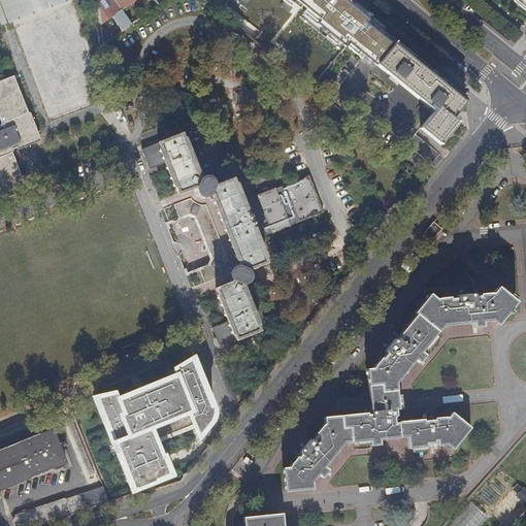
[(4,0),(10,18),(13,17),(58,0),(4,0)]
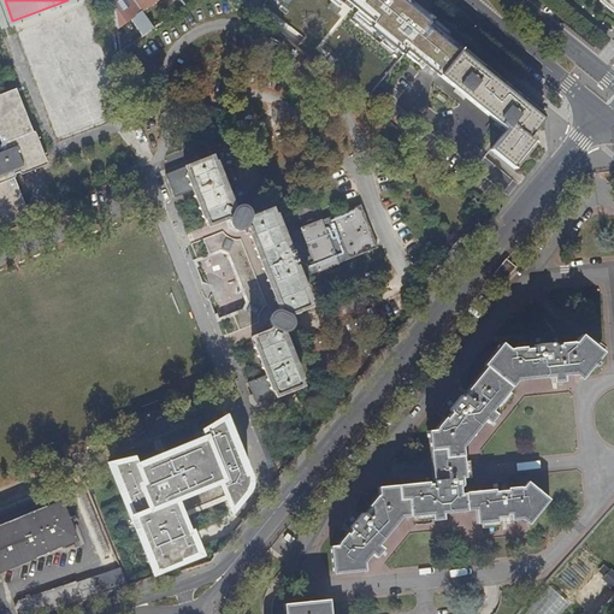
[(113,0),(114,5),(123,51),(193,0),(113,0)]
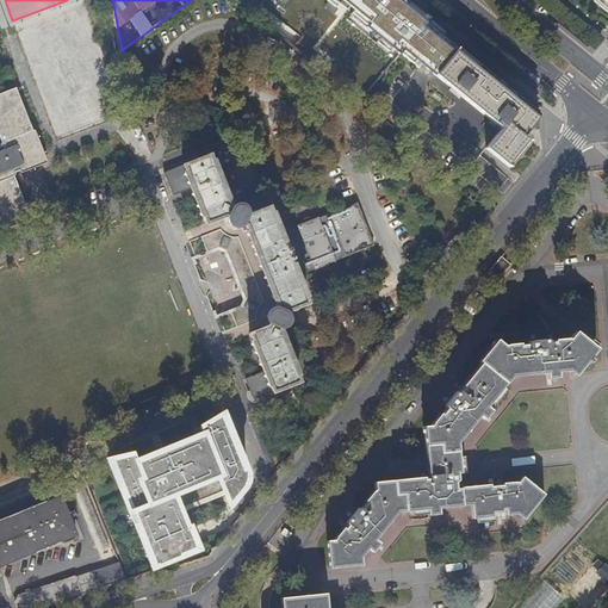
[(346,0),(360,11),(347,29),(351,32),(353,29),(364,36),(392,0),(346,0)]
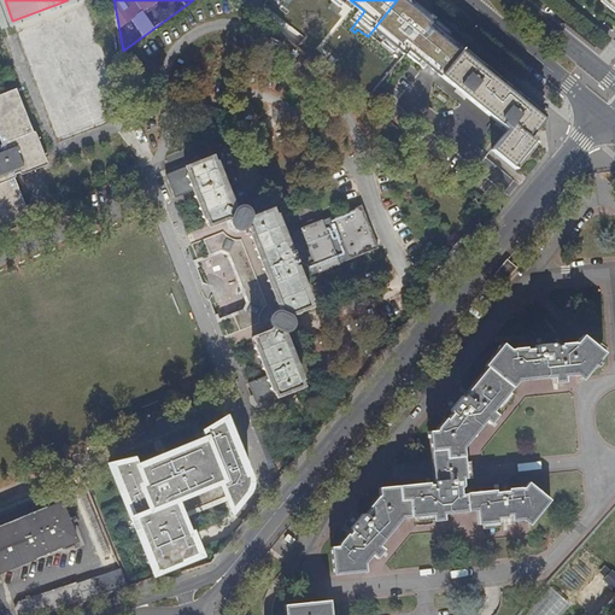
[(428,27),(408,53),(426,68),(447,42),(428,27)]
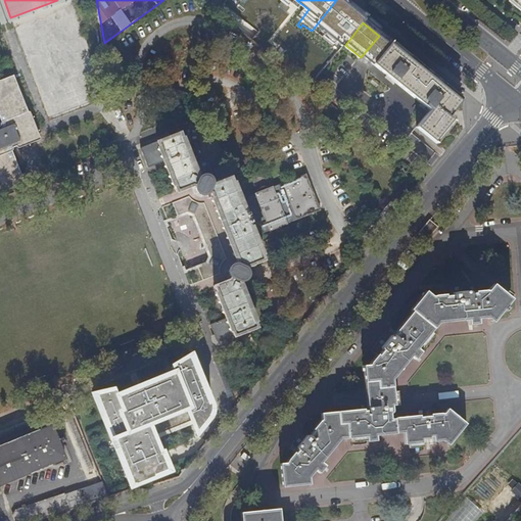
[(464,98),(392,41),(376,61),(432,108),(421,124),(439,138),(457,115),(455,114),(457,111),(455,109),(464,98)]
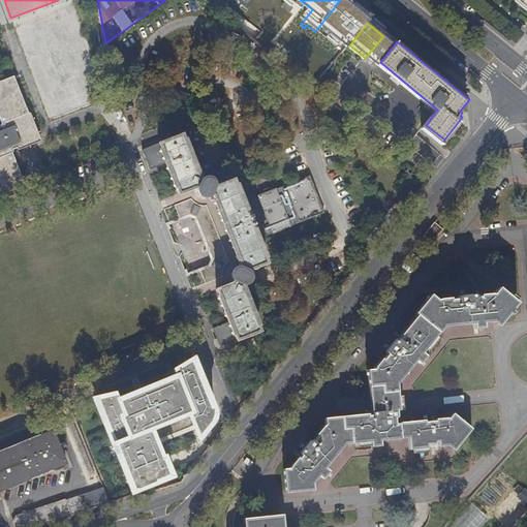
[(0,193),(2,199),(28,189),(13,152),(14,152),(13,150),(19,148),(20,149),(34,144),(41,141),(31,114),(29,115),(14,78),(7,80),(0,82),(0,115),(3,124),(2,126),(0,126),(0,193)]
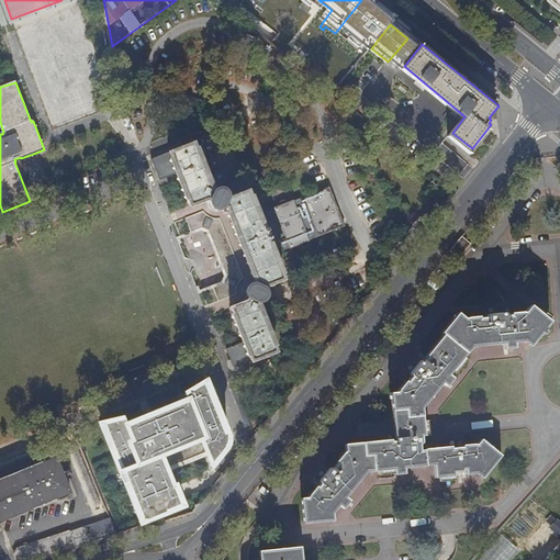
[(192,205),(209,199),(214,190),(194,143),(153,159),(161,179),(178,172),(192,205)]
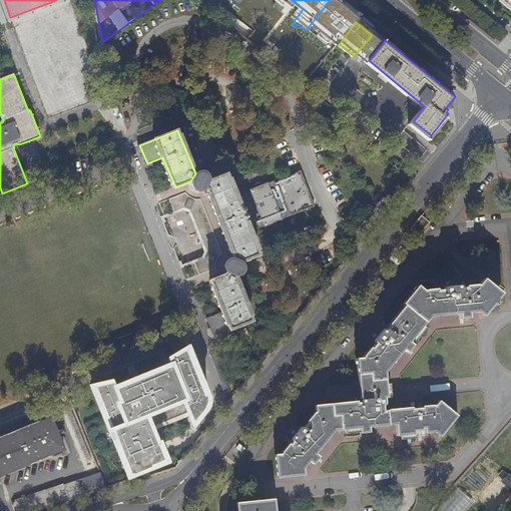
[(195,173),(190,181),(192,182),(193,185),(195,187),(197,189),(200,189),(202,189),(204,188),(208,189),(234,254),(233,259),(231,260),(229,261),(227,262),(226,265),(226,268),(227,271),(225,274),(211,280),(224,312),(208,318),(215,335),(252,320),(235,277),(236,275),(238,274),(240,274),(242,272),(243,270),(243,268),(243,265),(241,263),(242,261),(260,253),(251,233),(262,229),(261,227),(309,207),(316,204),(302,169),(293,172),(246,191),(245,189),(235,193),(227,172),(210,179),(209,178),(207,175),(205,173),(203,172),(200,172),(198,174),(195,173)]
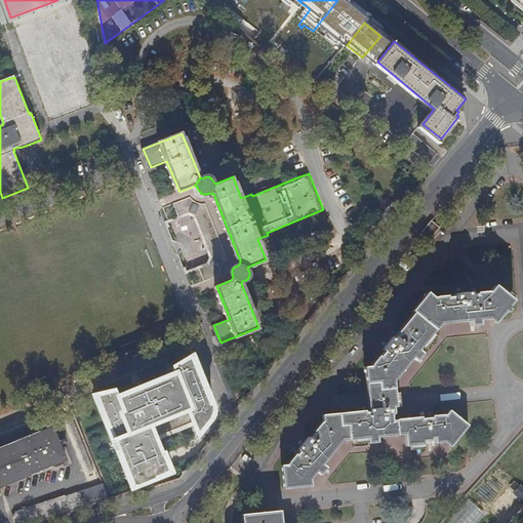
[(443,225),(434,217),(421,234),(430,241),(443,225)]
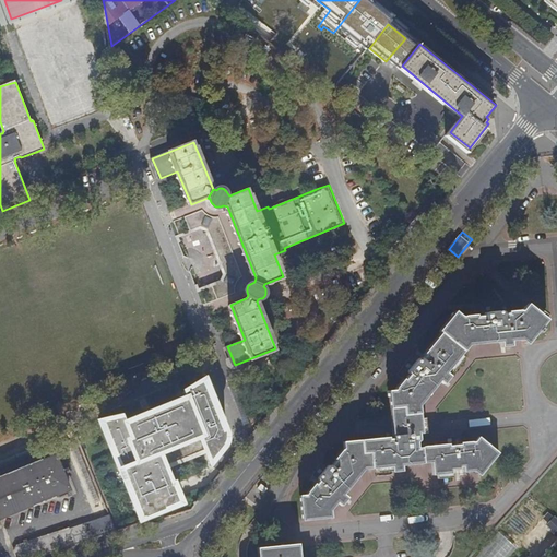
[(316,482),(308,493),(301,494),(304,518),(329,516),(328,506),(335,497),(334,496),(341,488),(345,492),(359,475),(356,473),(364,463),(374,462),(374,466),(392,464),(392,459),(403,458),(403,463),(425,462),(424,458),(434,458),(434,461),(435,473),(454,471),(454,467),(462,467),(461,464),(464,464),(465,465),(475,464),(484,472),(500,451),(480,435),(475,440),(462,441),(462,442),(457,442),(455,435),(445,436),(446,442),(418,445),(417,439),(423,438),(422,431),(424,430),(423,412),(418,412),(417,402),(425,393),(428,396),(442,378),(438,375),(445,367),(449,370),(465,350),(462,347),(469,340),(480,339),(480,342),(502,340),(501,335),(512,334),(512,335),(524,334),(531,340),(538,329),(542,331),(545,327),(542,324),(546,319),(528,304),(523,308),(509,309),(509,312),(505,312),(504,304),(501,303),(498,303),(476,305),(477,312),(463,315),(459,310),(425,352),(426,353),(424,356),(418,352),(415,352),(414,353),(399,371),(404,376),(395,388),(390,389),(392,413),(393,429),(383,430),(384,435),(345,439),(345,445),(336,455),(339,457),(333,464),(330,462),(328,464),(322,460),(316,470),(315,472),(316,474),(321,478),(318,483),(316,482)]
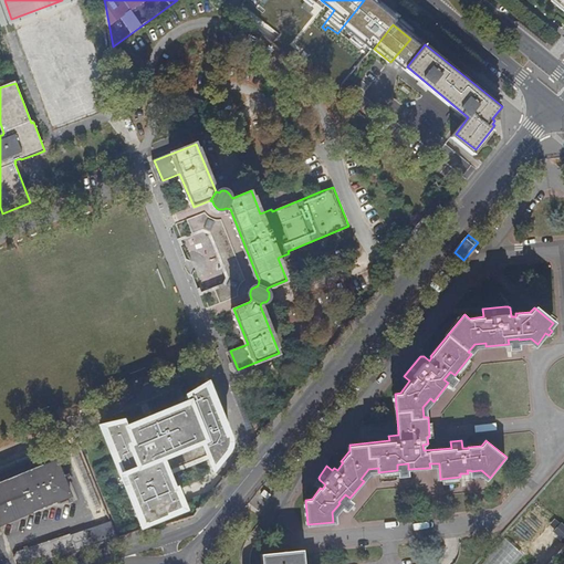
[(535,346),(538,344),(531,338),(519,340),(519,338),(508,340),(509,344),(509,348),(519,347),(519,343),(529,342),(535,346)]
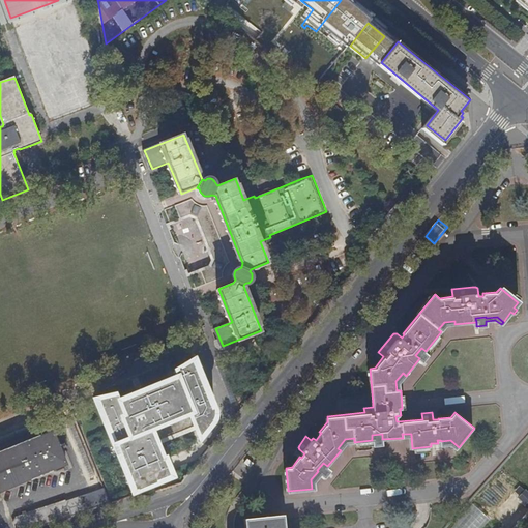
[(446,325),(455,324),(455,321),(444,322),(438,329),(441,331),(446,325)]
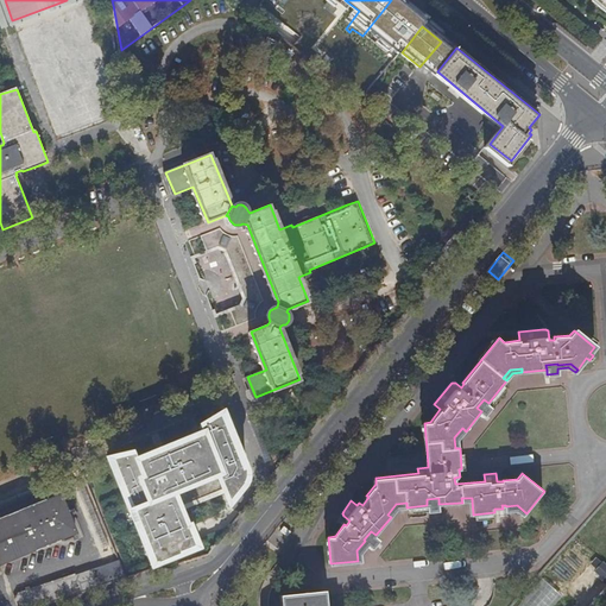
[(492,406),(488,403),(484,399),(477,408),(481,411),(485,415),(492,406)]
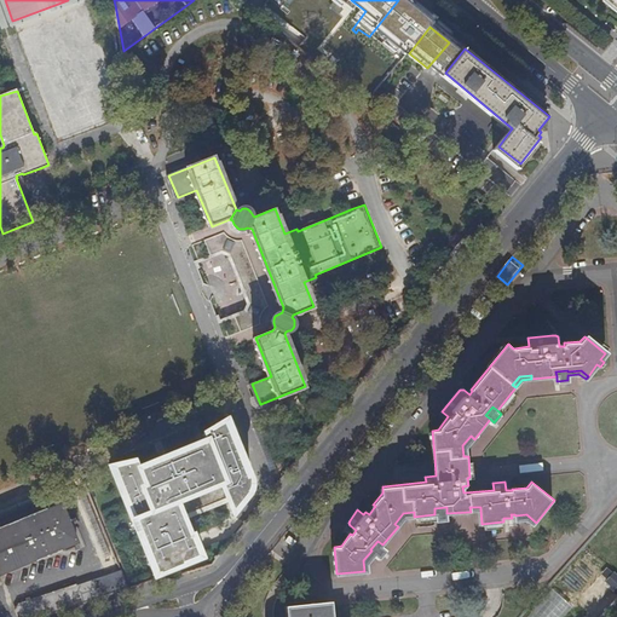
[(153,574),(201,554),(192,534),(190,535),(183,515),(228,499),(234,513),(236,512),(235,508),(236,507),(237,508),(238,506),(237,505),(246,495),(247,496),(248,494),(248,492),(248,491),(251,494),(252,492),(248,489),(249,483),(249,478),(253,477),(252,474),(247,477),(246,474),(248,473),(246,470),(243,470),(238,457),(241,456),(240,453),(237,453),(232,442),(235,440),(234,438),(232,438),(226,425),(229,425),(228,421),(225,422),(225,421),(229,419),(228,416),(203,432),(203,433),(207,433),(208,436),(206,437),(206,438),(192,444),(191,442),(188,443),(189,445),(178,450),(176,447),(173,448),(174,451),(159,457),(157,455),(155,455),(155,459),(143,465),(142,463),(139,463),(138,460),(139,459),(139,457),(110,463),(111,465),(114,465),(116,468),(117,468),(122,480),(121,482),(122,484),(128,496),(126,497),(127,500),(130,500),(136,514),(133,514),(134,518),(136,518),(142,531),(140,532),(142,535),(143,535),(148,547),(146,547),(148,551),(149,551),(155,564),(153,565),(154,569),(156,568),(156,570),(151,572),(153,574)]
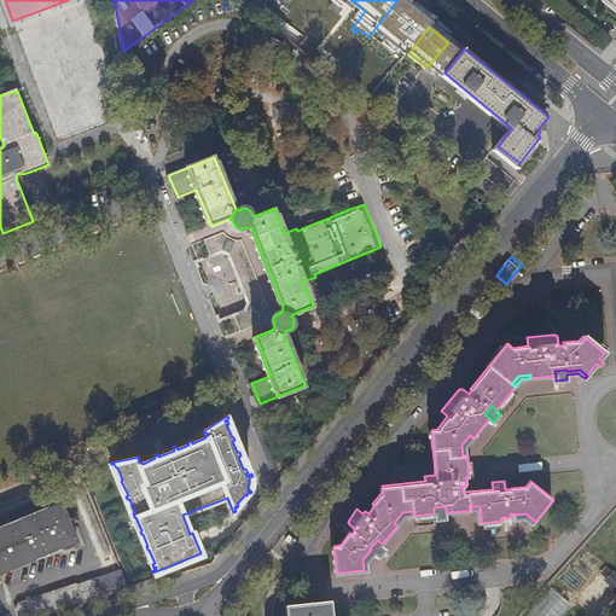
[(466,446),(474,439),(470,435),(462,445),(463,455),(468,455),(466,446)]
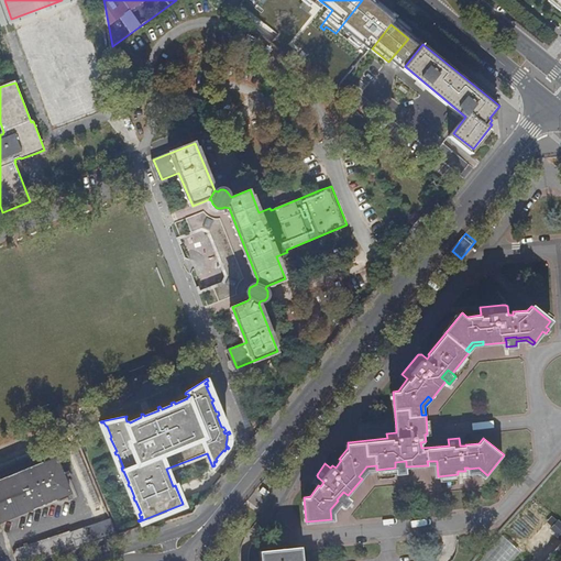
[(57,458),(0,481),(0,526),(2,525),(1,521),(72,493),(57,458)]
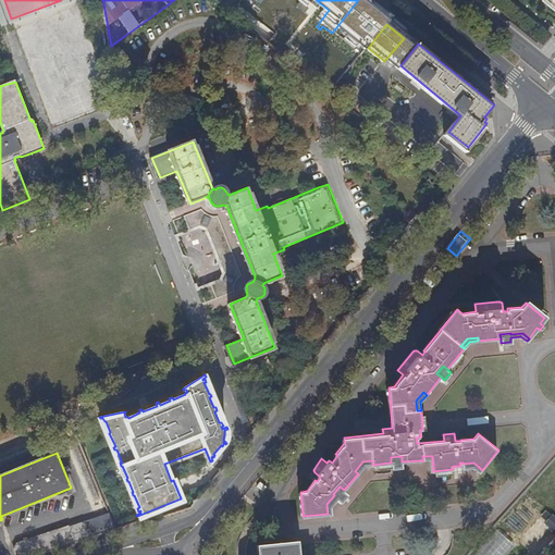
[(403,466),(402,461),(402,456),(391,457),(391,463),(392,468),(403,466)]
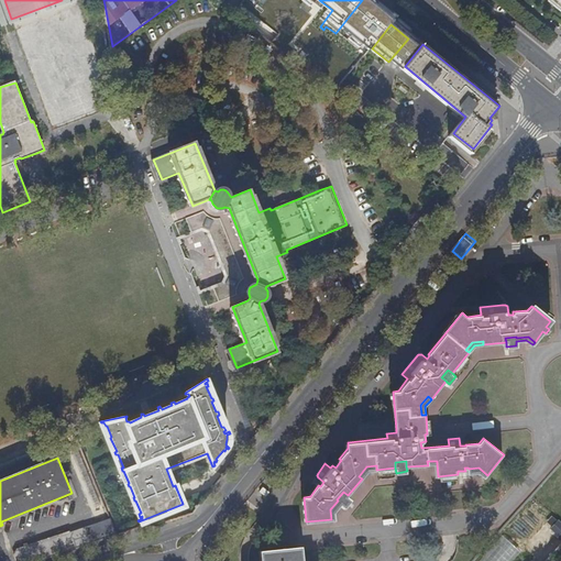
[(367,471),(376,470),(376,465),(366,466),(359,476),(362,479),(367,471)]
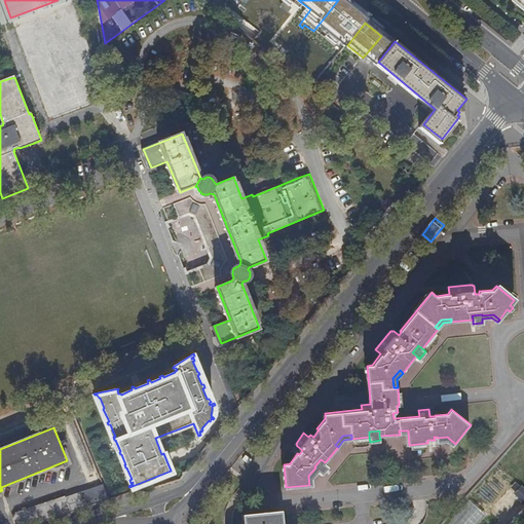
[(453,446),(455,444),(447,437),(438,438),(438,442),(446,441),(453,446)]
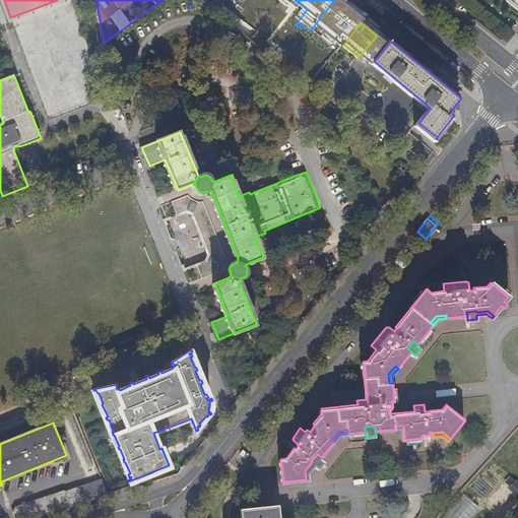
[(250,451),(244,447),(241,451),(247,456),(250,451)]
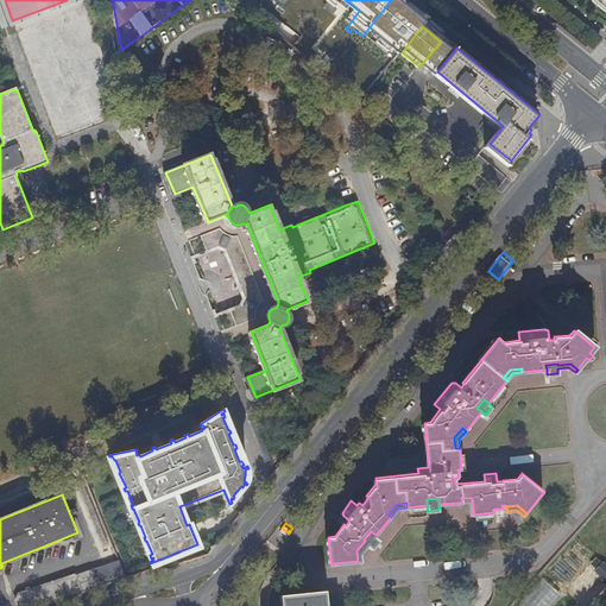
[(380,538),(376,535),(371,531),(364,540),(365,541),(357,550),(358,561),(363,561),(361,553),(368,544),(373,548),(380,538)]
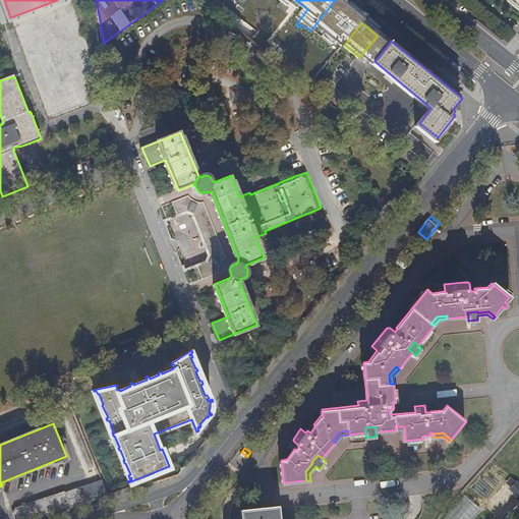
[(110,494),(109,492),(105,480),(78,489),(78,488),(16,510),(15,514),(16,518),(36,518),(83,503),(83,502),(110,494)]
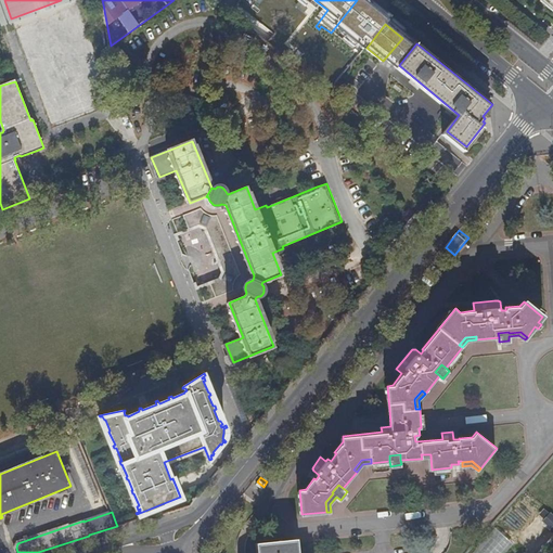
[(299,552),(298,537),(259,540),(259,552),(299,552)]
